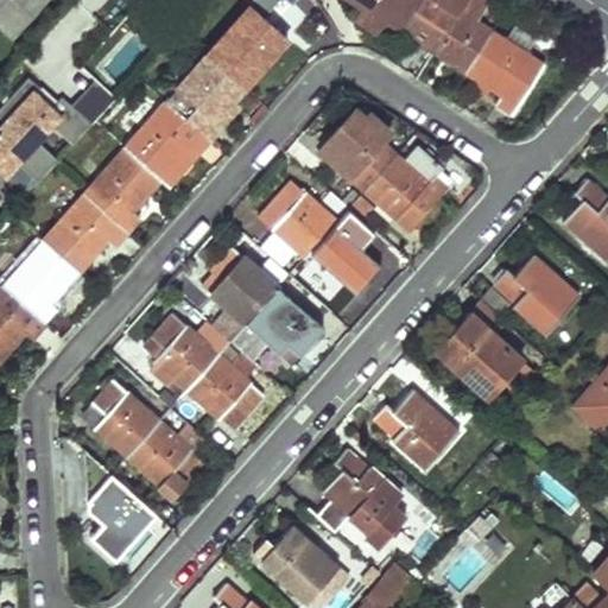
[(0,0),(0,29),(12,40),(49,0),(0,0)]
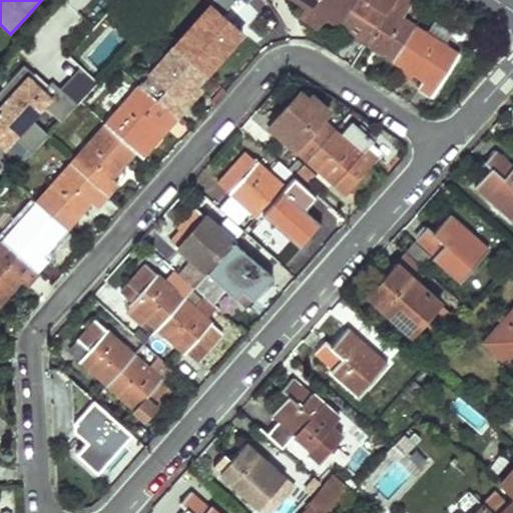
[(65,0),(37,31),(49,43),(88,0),(65,0)]
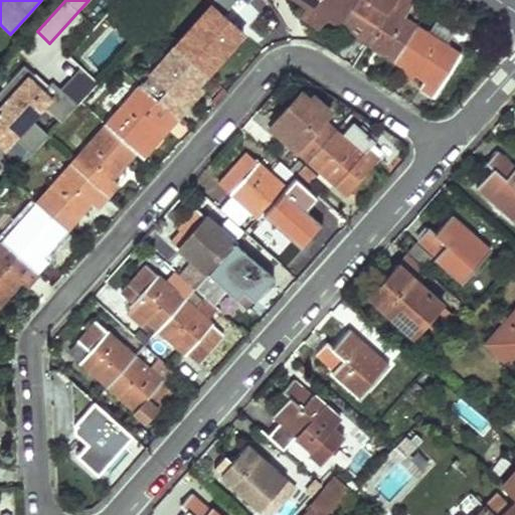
[(225,0),(215,0),(176,45),(207,72),(243,32),(230,20),(238,11),(225,0)]
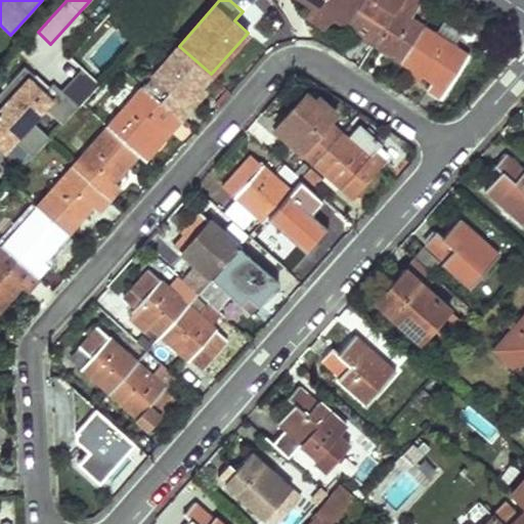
[(304,0),(315,7),(331,17),(347,28),(363,0),(304,0)]
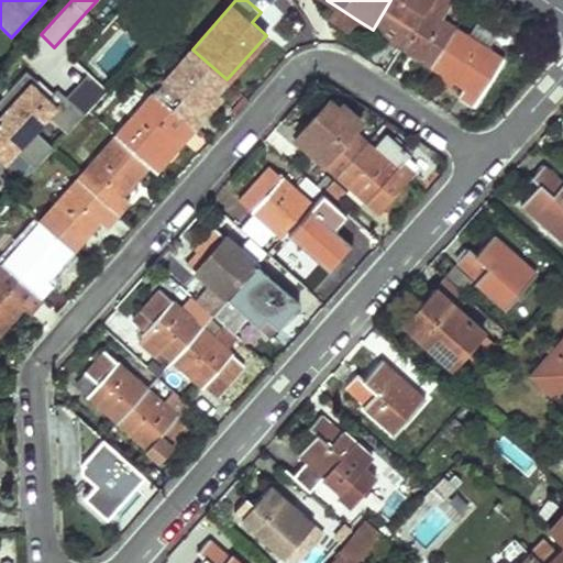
[(390,0),(373,30),(400,47),(424,10),(430,0),(390,0)]
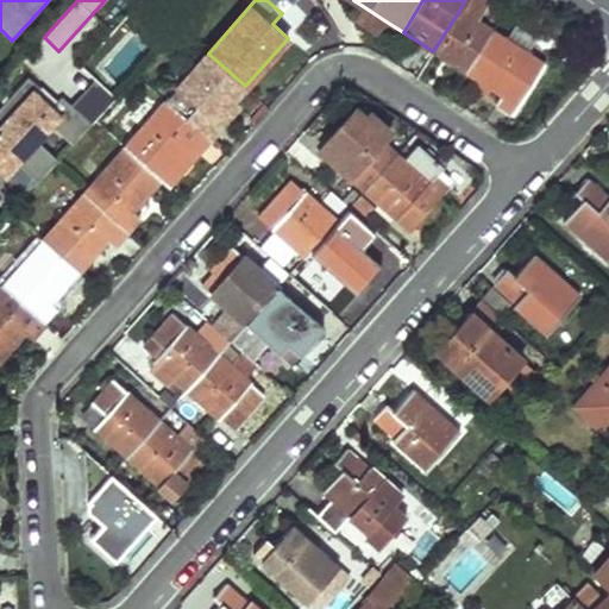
[(465,0),(459,11),(476,22),(489,1),(485,0),(465,0)]
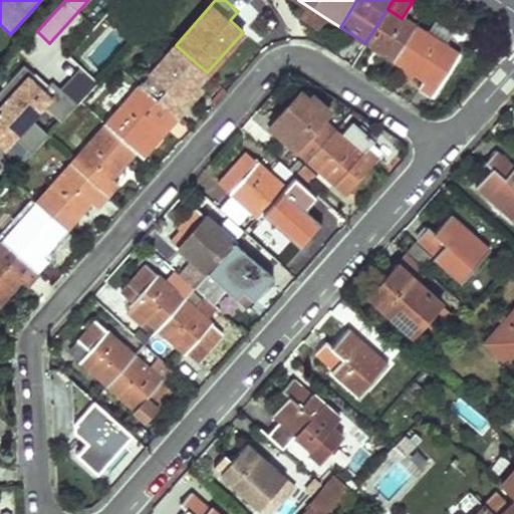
[(324,17),(309,7),(302,17),(318,27),(324,17)]
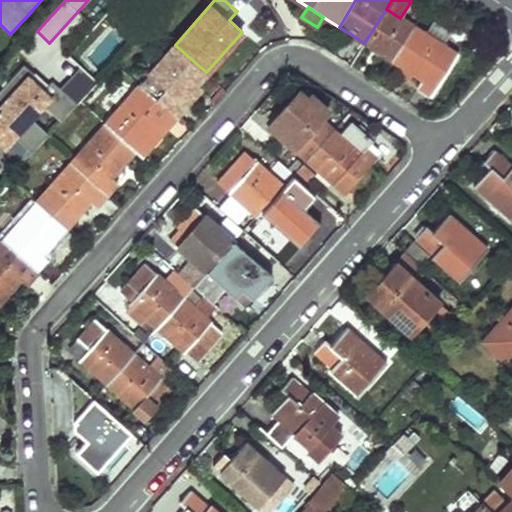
[(386,9),(364,43),(392,60),(413,27),(400,18),(386,9)]
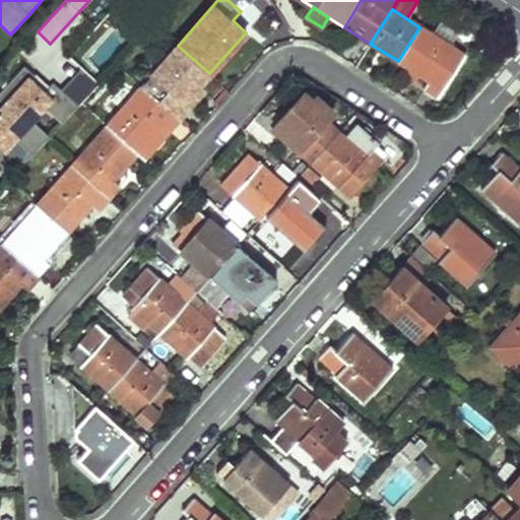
[(431,35),(449,46),(456,35),(438,23),(431,35)]
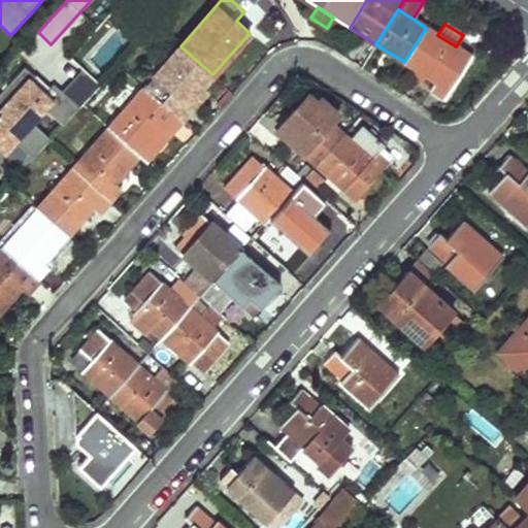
[(426,28),(404,62),(415,69),(425,75),(434,81),(430,88),(446,97),(471,57),(456,46),(437,35),(426,28)]
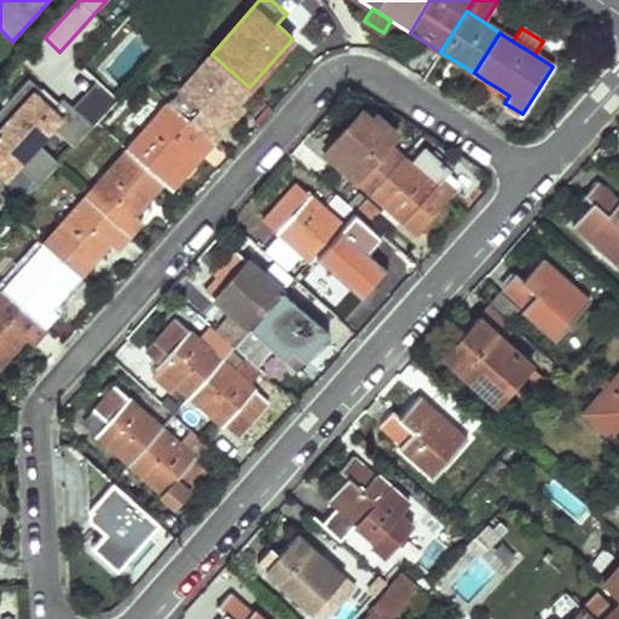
[(212,55),(168,103),(212,142),(225,126),(219,121),(249,87),(212,55)]
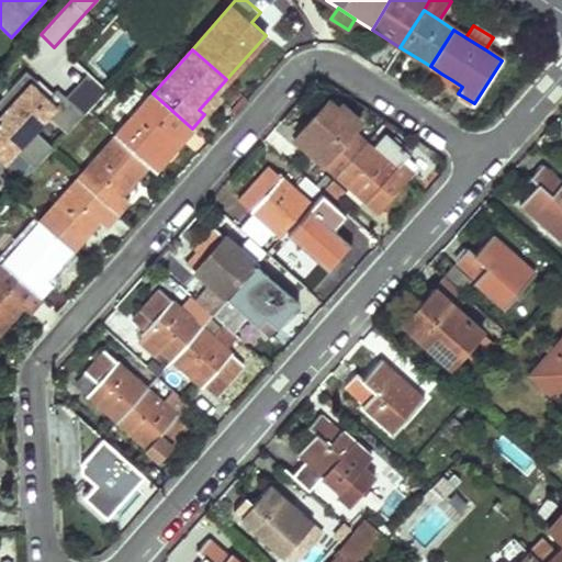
[(37,82),(25,71),(0,98),(0,110),(3,113),(0,115),(0,158),(4,163),(17,148),(36,167),(54,148),(34,131),(47,116),(67,134),(82,117),(54,92),(47,101),(33,88),(37,82)]
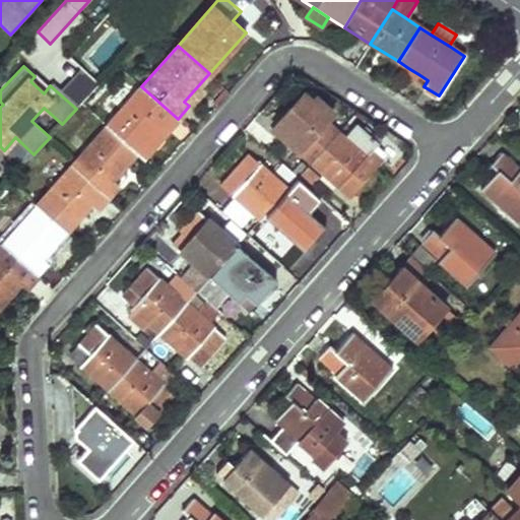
[(418,74),(408,68),(404,75),(414,81),(418,74)]
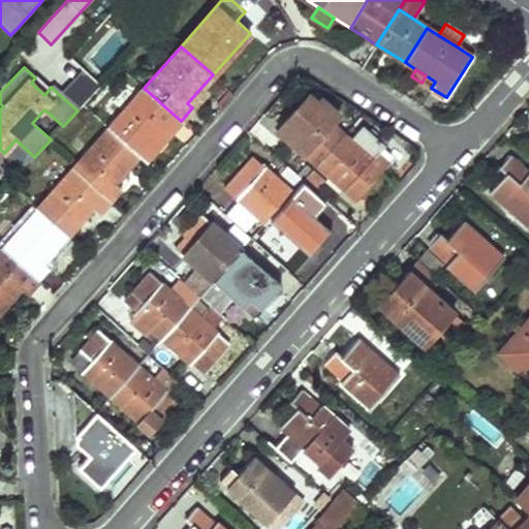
[(124,89),(106,109),(117,118),(109,128),(141,156),(165,128),(170,133),(181,121),(144,88),(134,98),(124,89)]
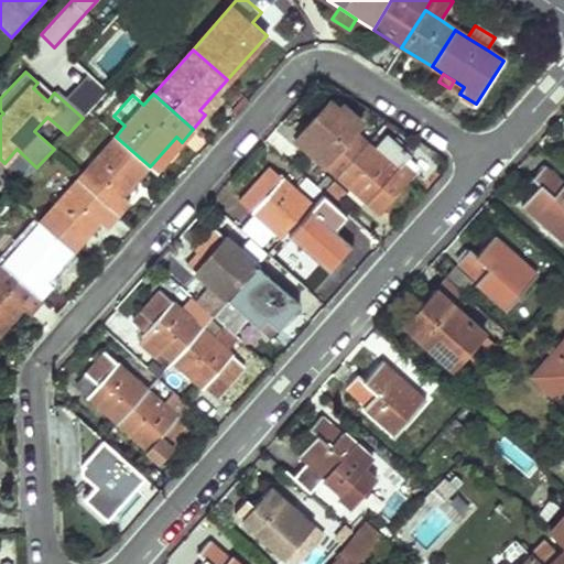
[(336,176),(367,142),(354,130),(361,122),(345,107),(337,117),(325,106),(295,140),(336,176)]
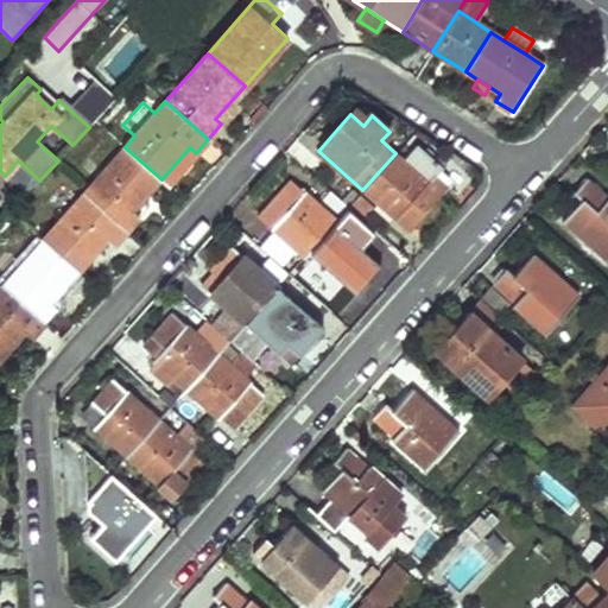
[(396,153),(362,190),(407,230),(448,185),(436,175),(443,168),(417,145),(404,160),(396,153)]
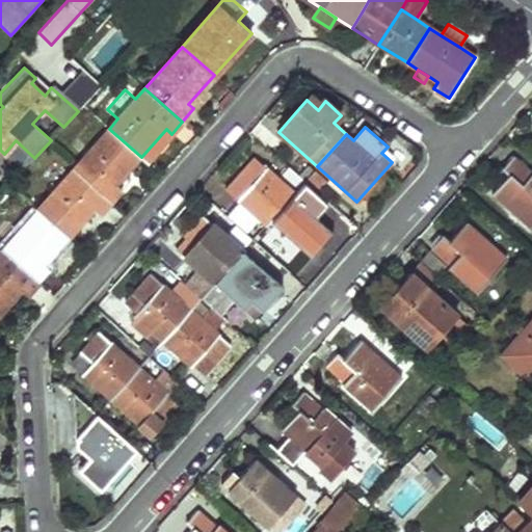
[(109,129),(74,168),(111,201),(120,190),(114,186),(141,157),(109,129)]
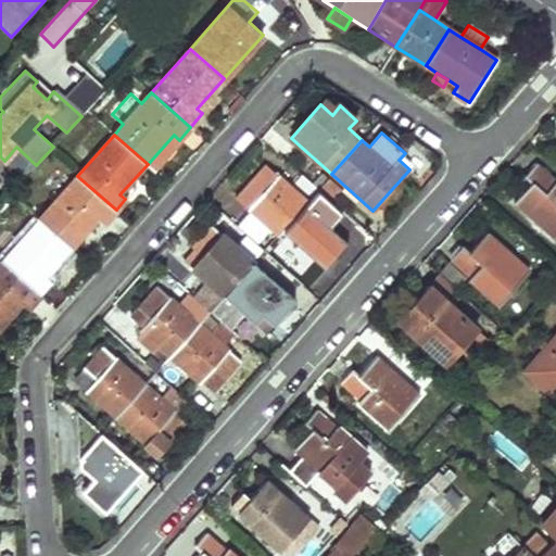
[(266,163),(235,197),(277,236),(307,202),(266,163)]
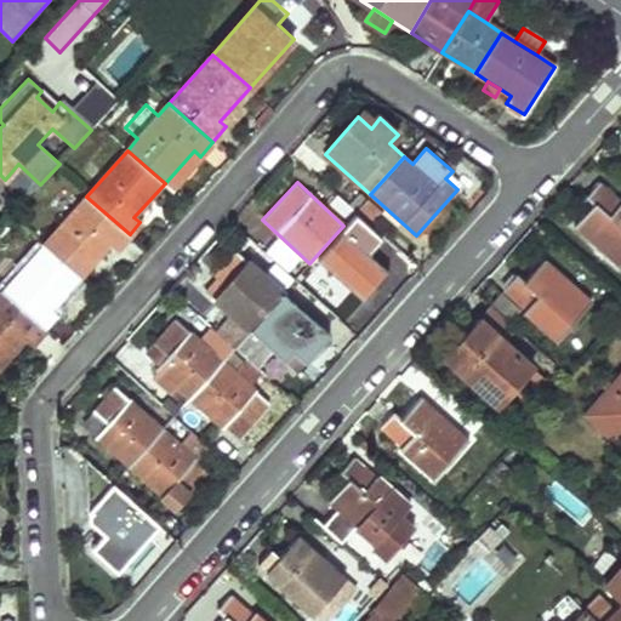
[(592,205),(574,227),(620,267),(620,200),(620,203),(597,182),(582,198),(592,205)]
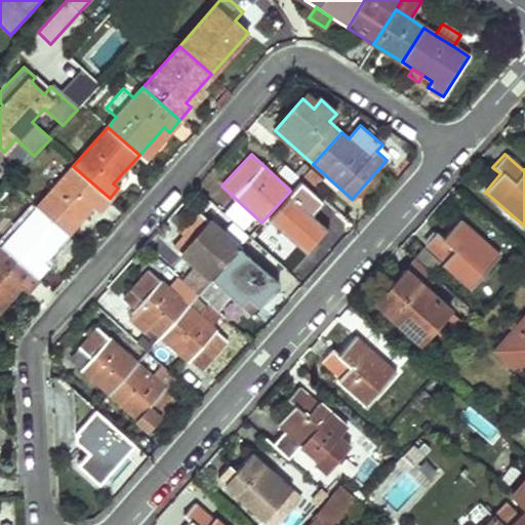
[(305,164),(295,175),(299,179),(309,168),(305,164)]
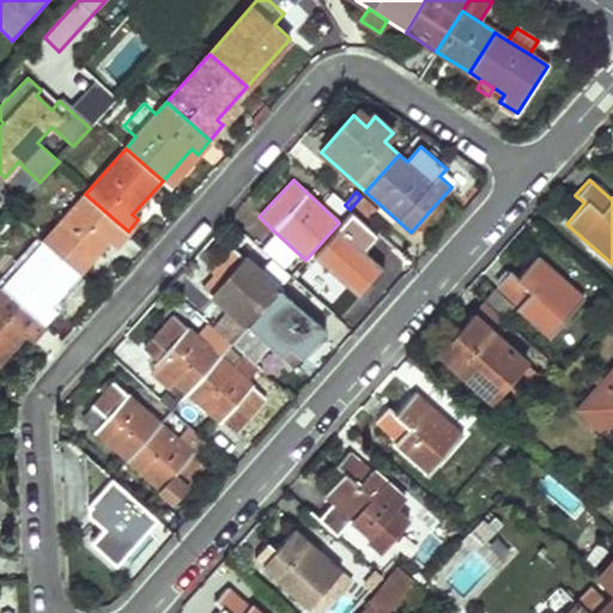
[(62,219),(43,241),(78,273),(107,241),(114,248),(128,231),(85,194),(72,208),(62,219)]
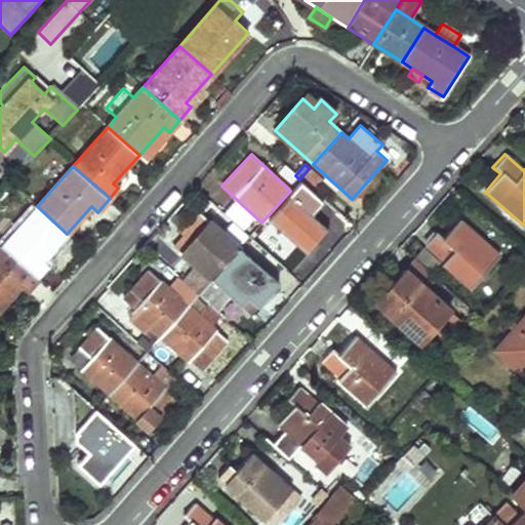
[(309,168),(299,179),(312,191),(321,179),(309,168)]
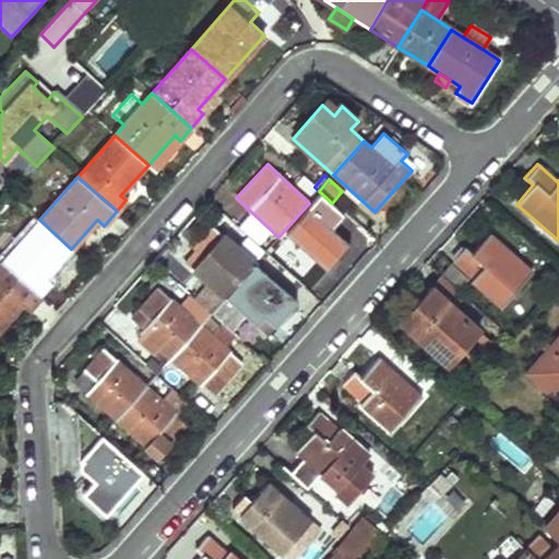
[(55,180),(46,191),(57,200),(66,190),(55,180)]
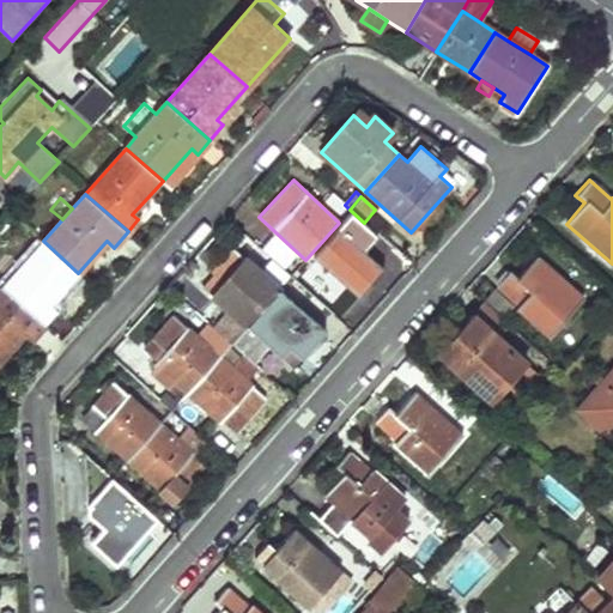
[(339,223),(305,260),(338,289),(350,275),(364,287),(384,262),(339,223)]
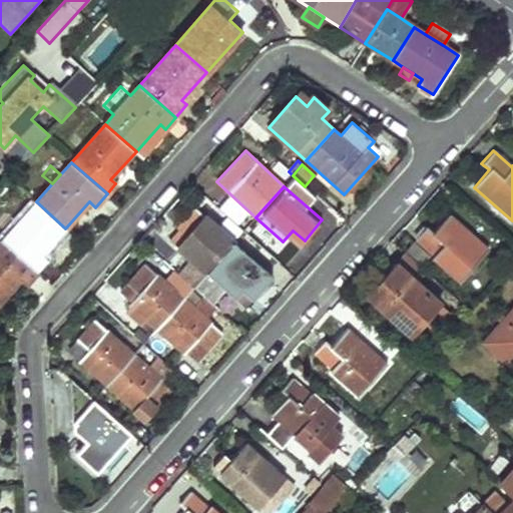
[(179,230),(170,241),(190,259),(206,273),(233,241),(211,221),(218,213),(203,199),(177,228),(179,230)]
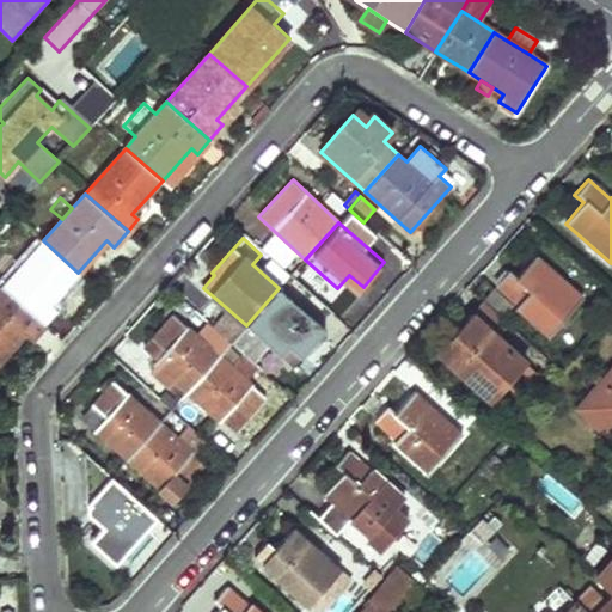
[(43,240),(1,287),(43,325),(56,311),(49,305),(78,273),(43,240)]
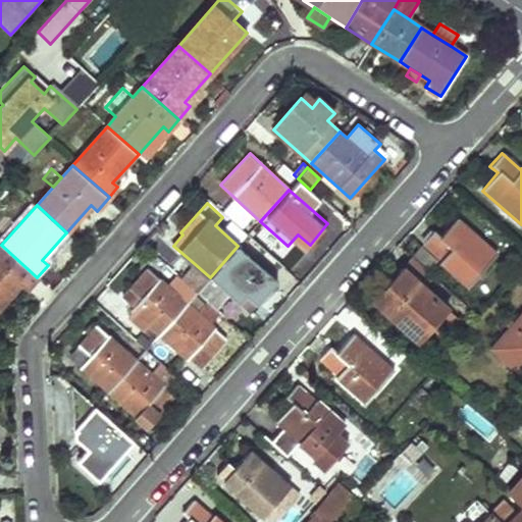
[(433,231),(423,243),(442,261),(440,263),(467,286),(496,255),(455,219),(439,237),(433,231)]
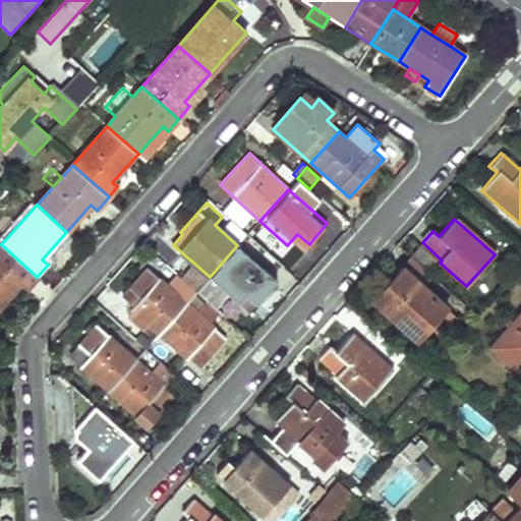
[(0,305),(19,285),(25,290),(37,277),(1,244),(0,245),(0,305)]
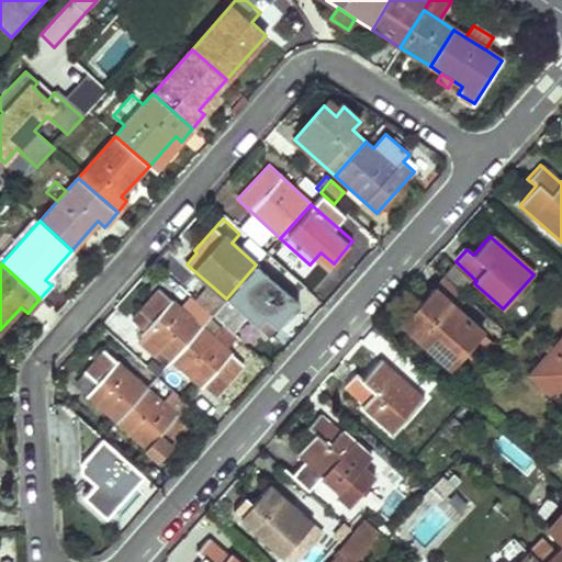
[(265,317),(277,327),(299,303),(256,265),(226,299),(247,317),(257,326),(265,317)]
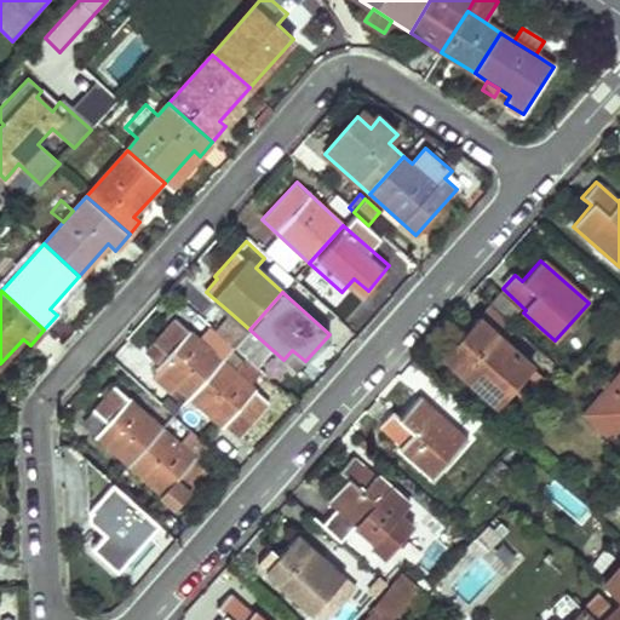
[(250,329),(230,313),(214,329),(220,334),(234,346),(250,329)]
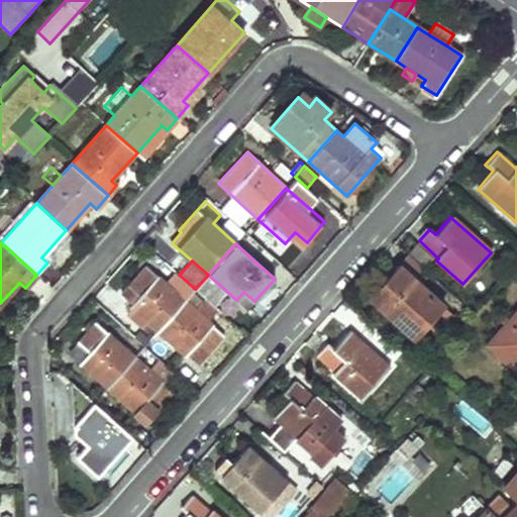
[(401,262),(369,298),(415,339),(447,304),(401,262)]
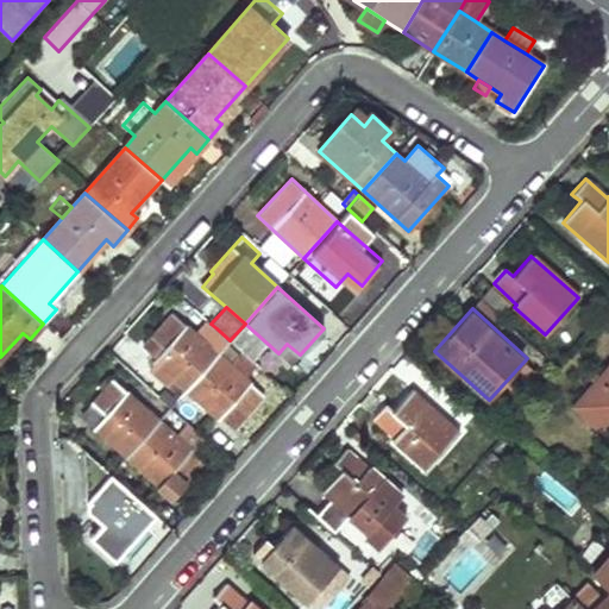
[(174,313),(150,339),(162,350),(152,360),(186,390),(219,353),(205,341),(174,313)]
